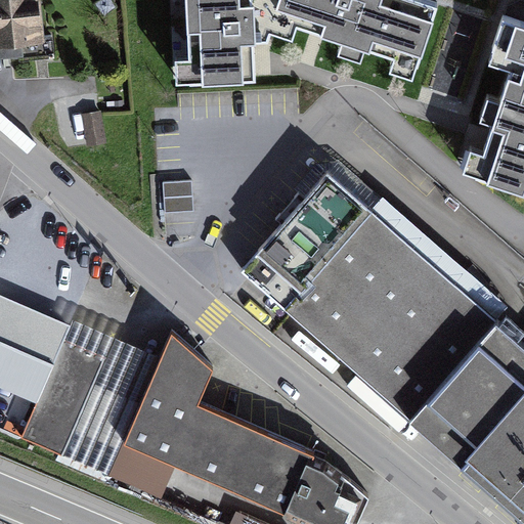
[(40,0),(0,0),(0,44),(6,44),(44,41),(40,0)]
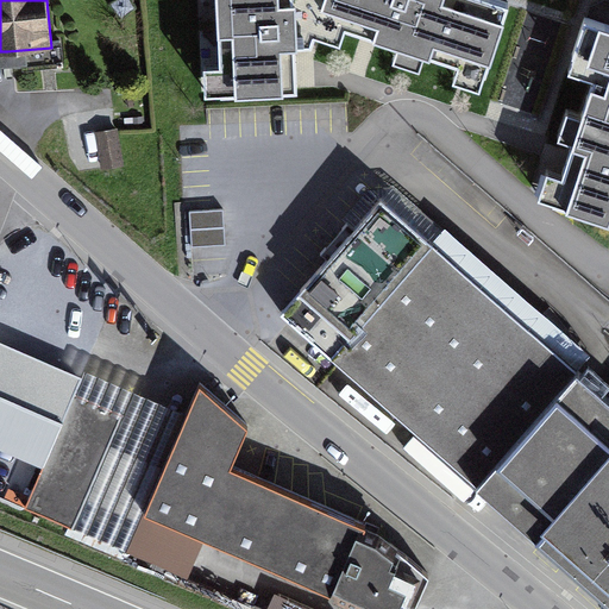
[(478,94),(508,4),(496,0),(215,0),(220,69),(205,69),(207,102),(297,95),(295,68),(294,51),(311,51),(313,41),(339,49),(345,32),(369,42),(399,52),(394,67),(419,74),(424,61),(458,70),(453,87),(478,94)]
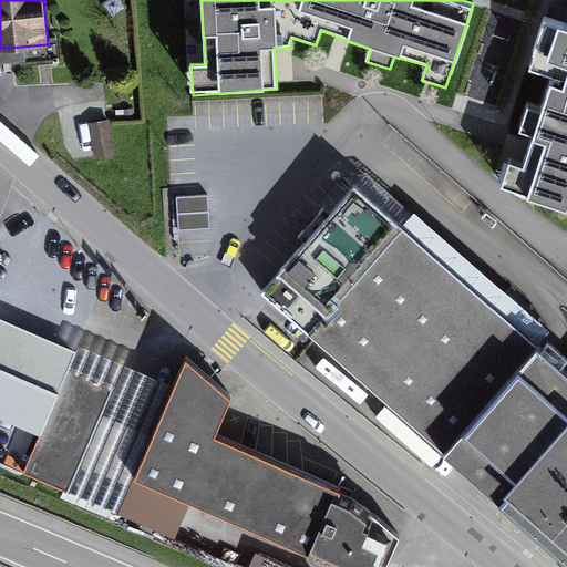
[(566,24),(546,19),(529,71),(537,74),(513,147),(498,189),(566,212),(566,24)]
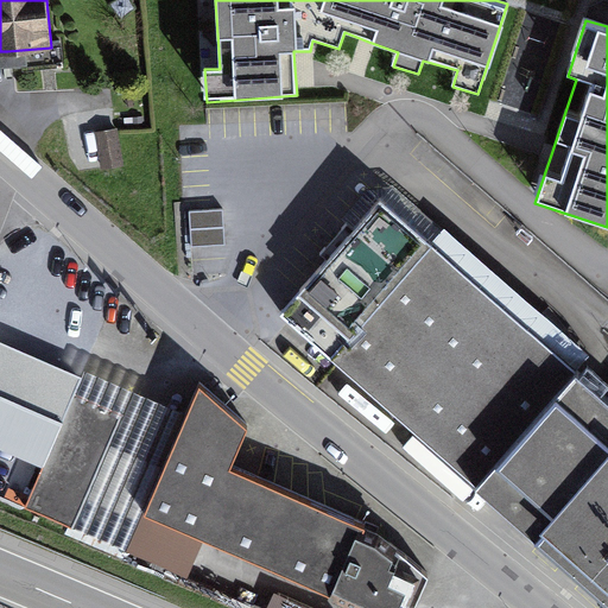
[(106,132),(95,133),(100,168),(121,165),(118,134),(116,130),(106,132)]
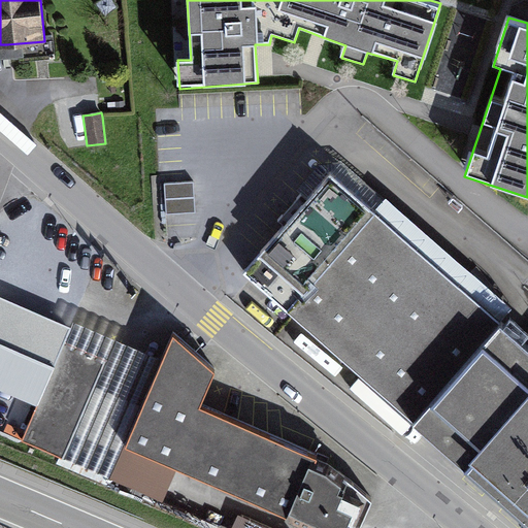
[(527,523),(527,352),(328,177),(296,212),(287,224),(261,253),(243,274),(496,495),(527,523)]
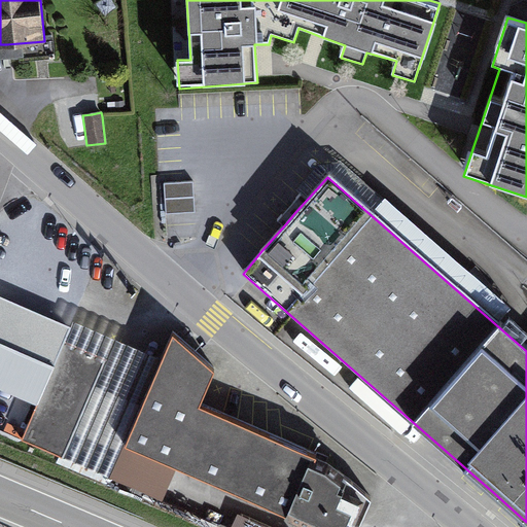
[(183,183),(165,184),(166,214),(194,213),(194,198),(192,183),(183,183)]
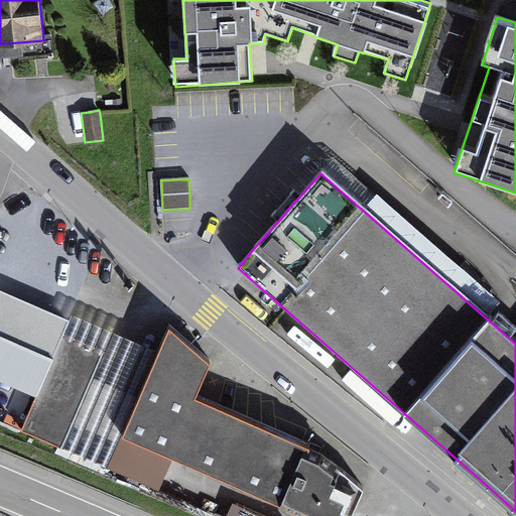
[(0,292),(0,379),(37,396),(60,340),(69,321),(0,292)]
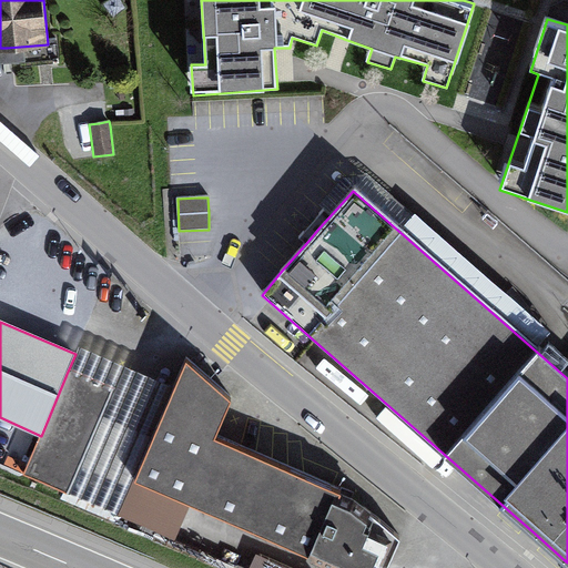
[(174,389),(79,348),(75,354),(67,374),(111,393),(68,494),(118,515),(174,389)]
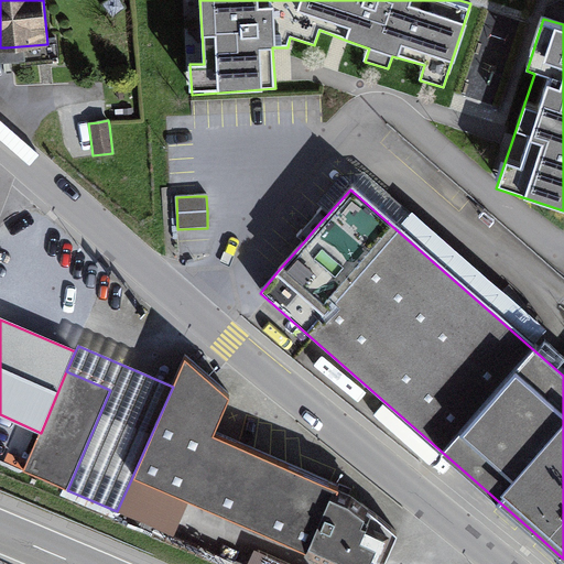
[(173,538),(187,502),(213,437),(229,397),(185,358),(173,387),(117,511),(173,538)]
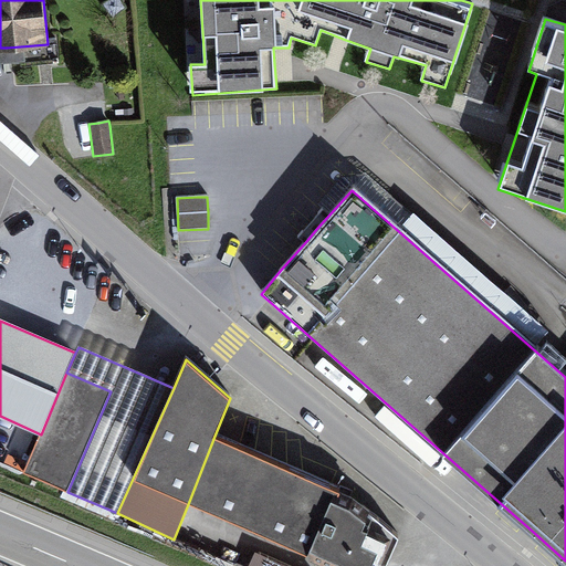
[(111,391),(66,373),(41,435),(24,473),(67,492),(111,391)]
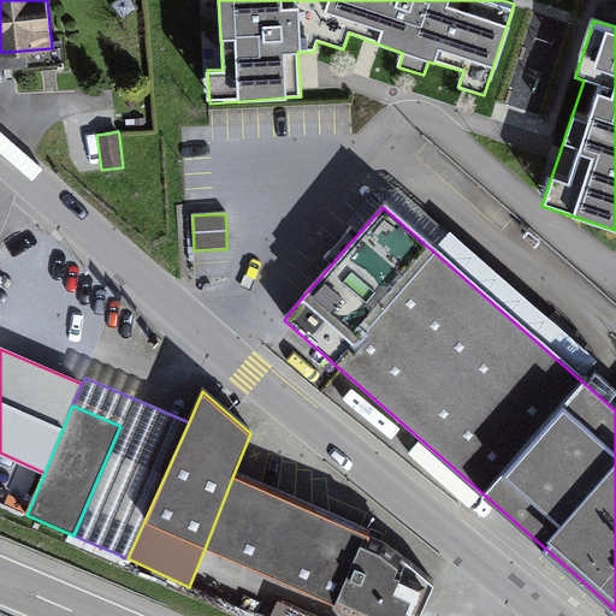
[(232,478),(205,549),(356,615),(419,615),(433,581),(408,562),(381,543),(232,478)]
